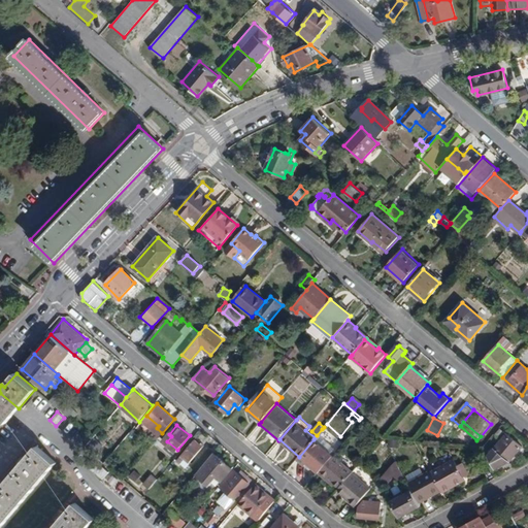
[(494,434),(498,437),(503,431),(499,427),(494,434)]
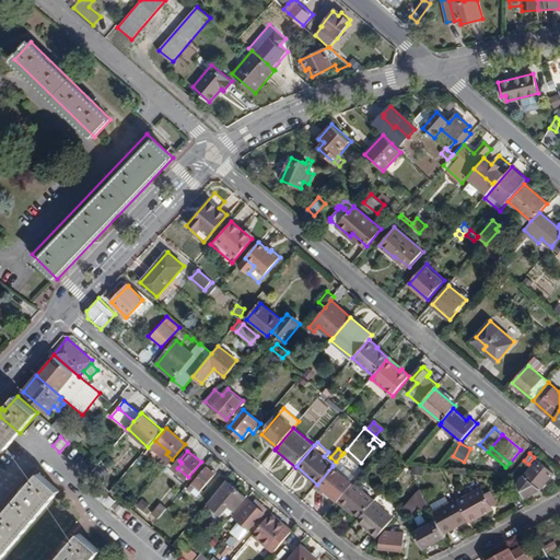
[(525,498),(541,489),(553,474),(538,459),(529,469),(532,471),(527,477),(525,475),(517,483),(525,498)]
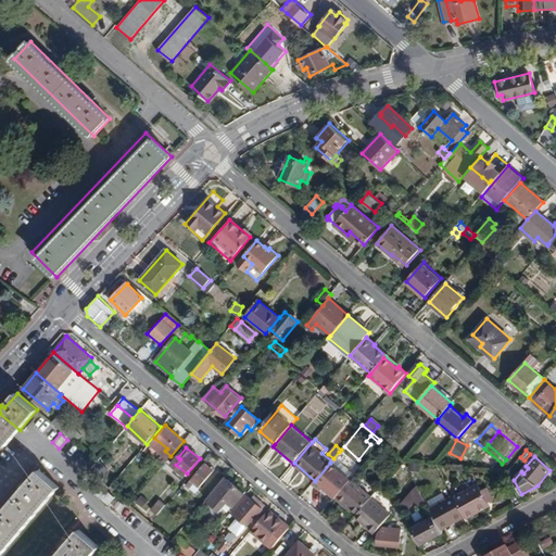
[(324,488),(336,498),(351,480),(330,463),(315,481),(313,483),(320,490),(324,488)]
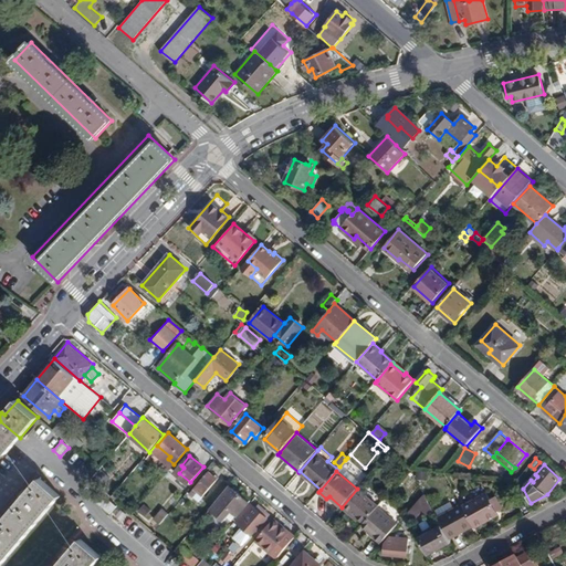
[(197,492),(202,496),(217,479),(209,472),(190,495),(192,498),(197,492)]
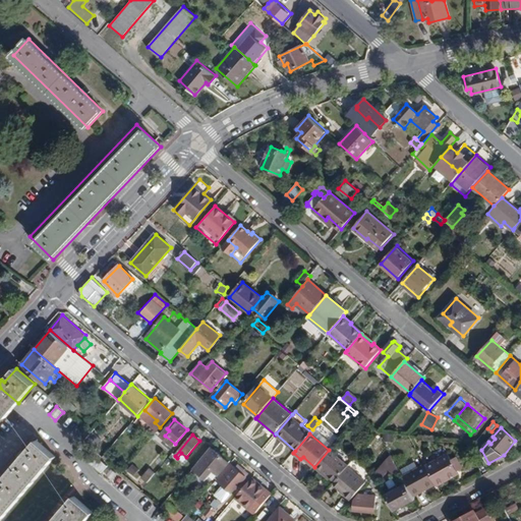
[(0,482),(0,519),(1,520),(56,456),(43,445),(37,440),(0,482)]
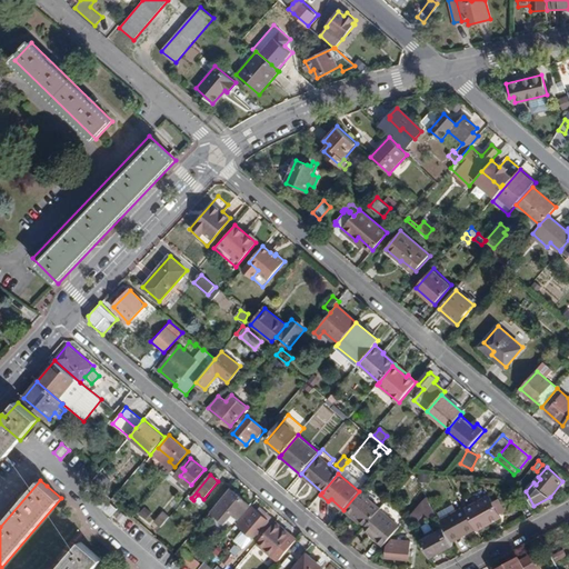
[(233,515),(238,518),(250,505),(230,488),(211,511),(226,523),(233,515)]
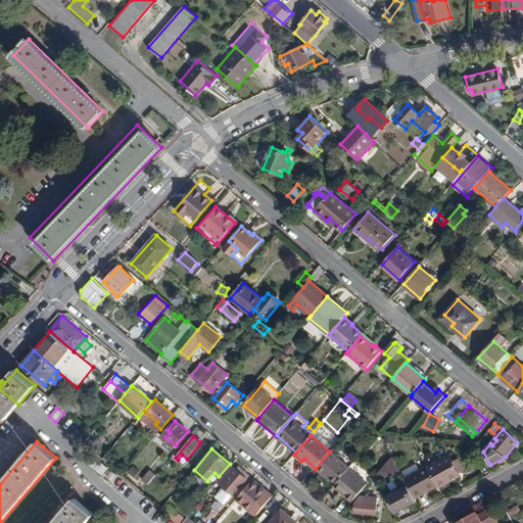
[(349,469),(350,468),(331,450),(330,452),(316,469),(324,476),(326,473),(331,479),(337,483),(349,469)]
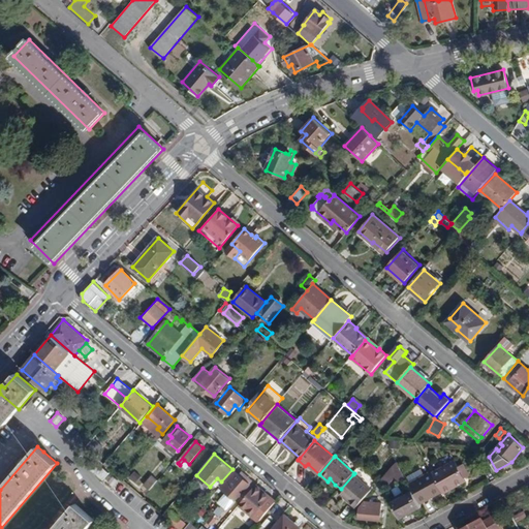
[(180,465),(185,469),(189,464),(184,460),(180,465)]
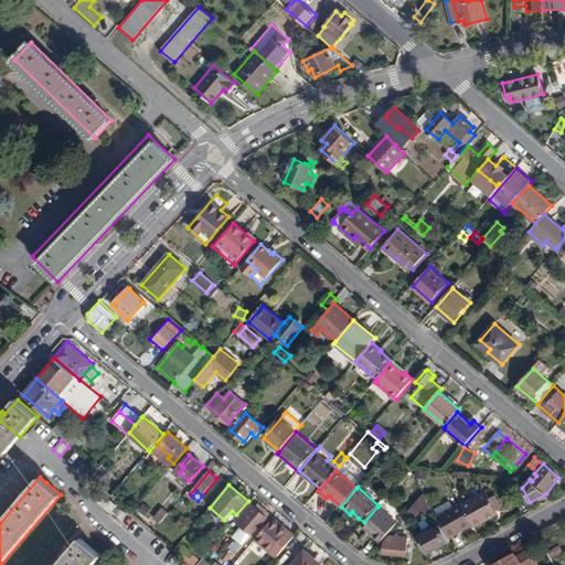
[(483,516),(497,510),(490,498),(487,491),(462,504),(472,524),(473,526),(486,520),(483,516)]
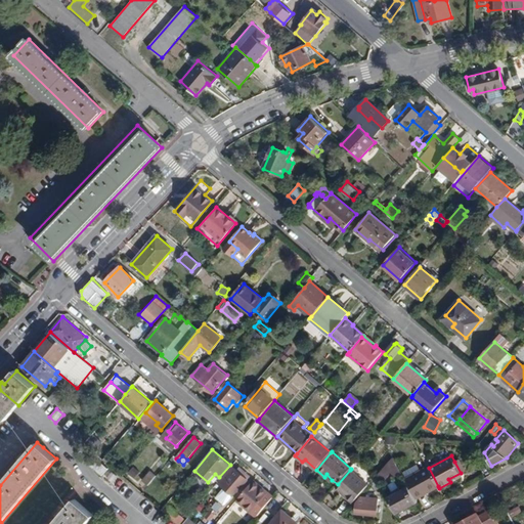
[(395,478),(402,474),(393,457),(377,476),(382,484),(392,472),(395,478)]
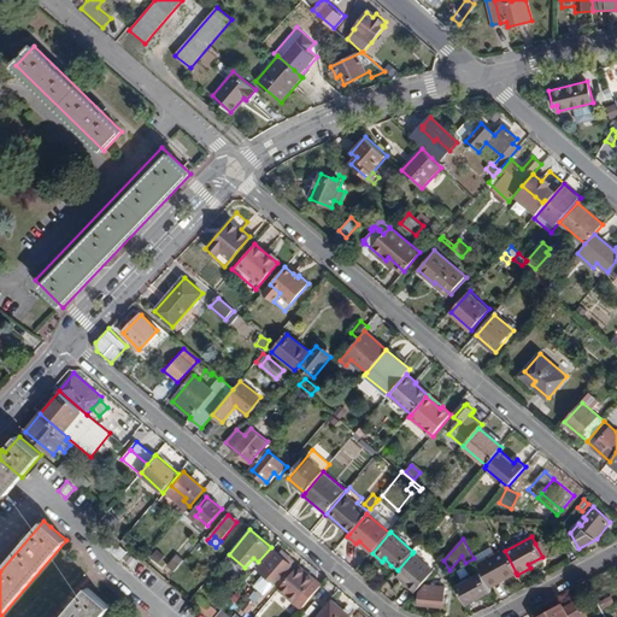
[(122,560),(128,552),(113,540),(107,547),(122,560)]
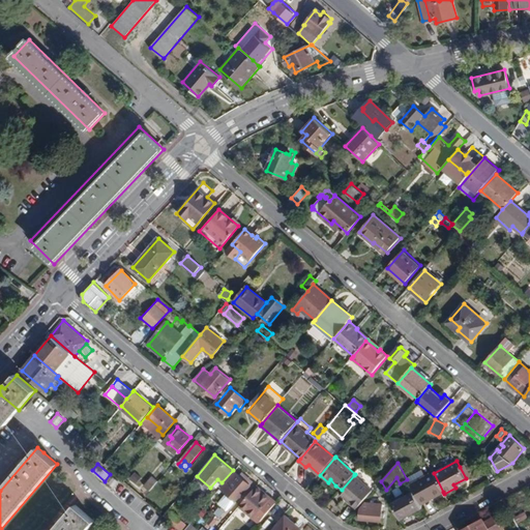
[(466,478),(471,475),(465,464),(460,467),(466,478)]
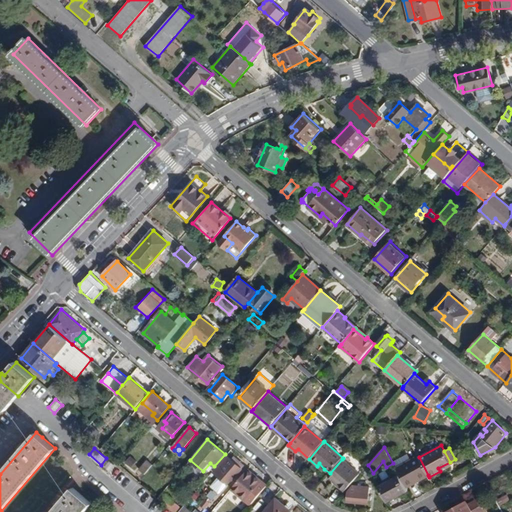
[(232,477),(233,478),(242,468),(232,460),(227,456),(214,472),(228,483),(232,477)]
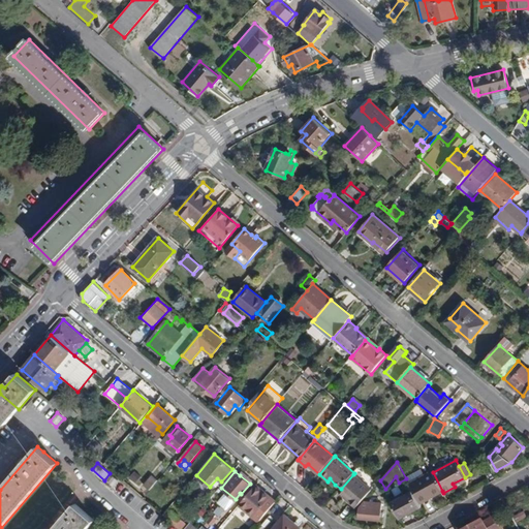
[(421,503),(442,491),(433,472),(432,471),(409,484),(413,491),(421,503)]
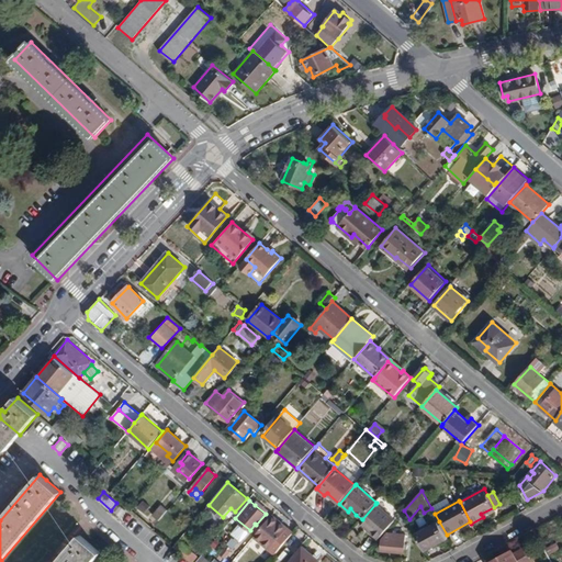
[(258,502),(255,505),(266,514),(268,510),(258,502)]
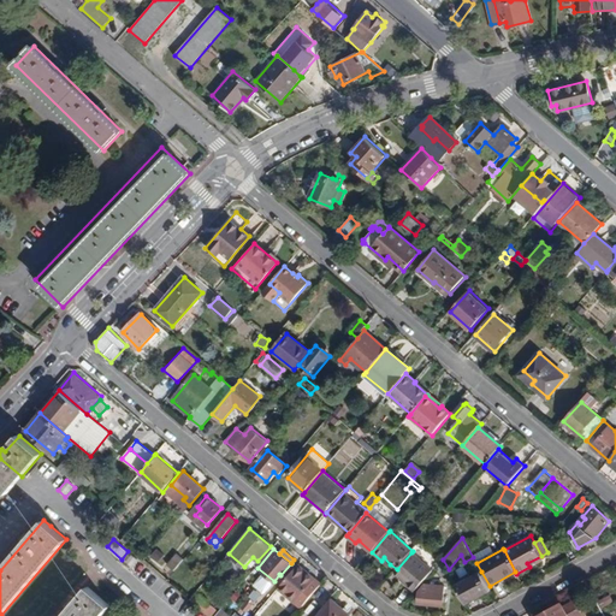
[(415,591),(419,587),(433,570),(412,552),(397,569),(409,580),(415,573),(422,580),(414,591),(415,591)]
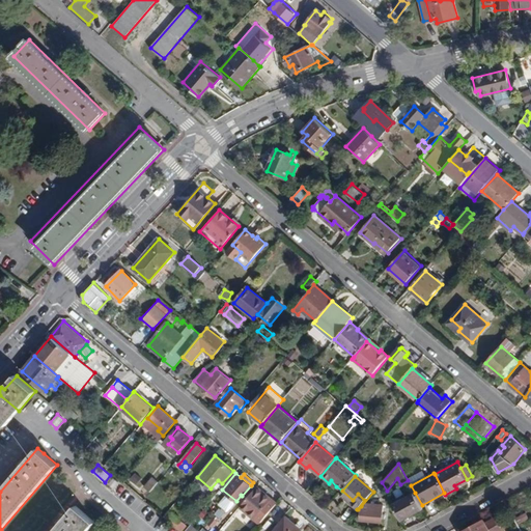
[(454,485),(456,488),(469,482),(467,479),(454,485)]
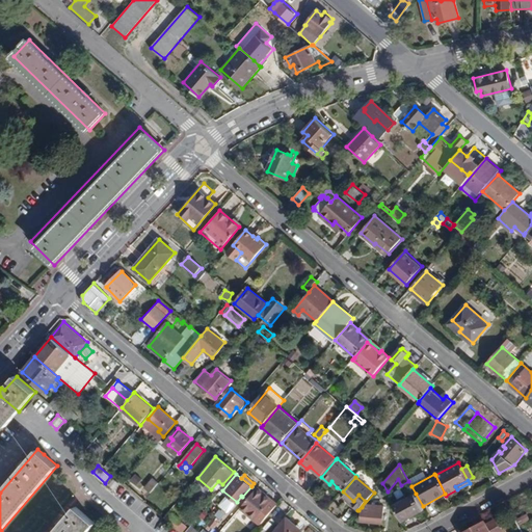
[(382,497),(388,494),(381,484),(377,488),(382,497)]
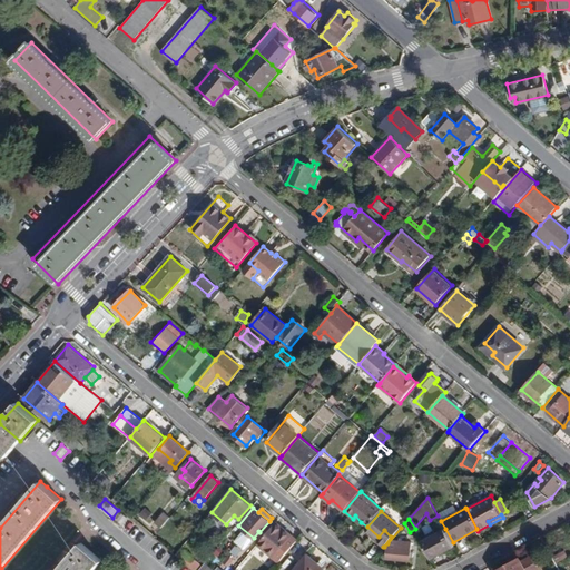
[(282,532),(284,530),(276,523),(273,526),(282,532)]
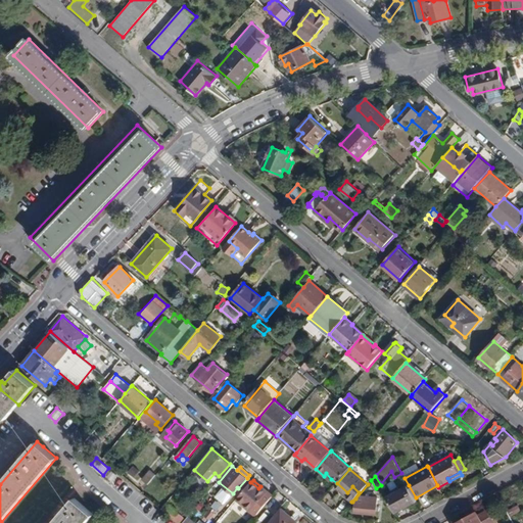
[(256,516),(273,496),(260,486),(258,488),(250,482),(237,498),(256,516)]
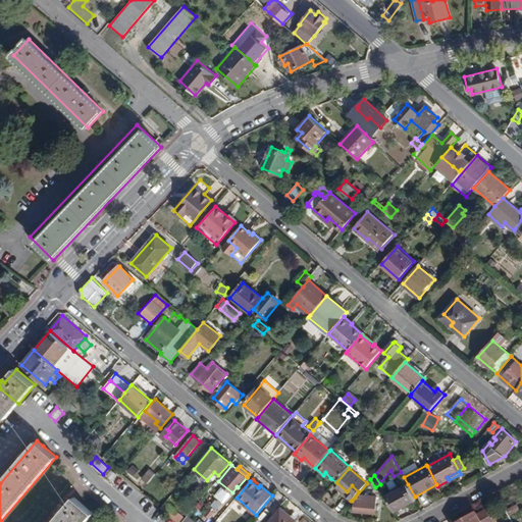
[(345,496),(351,501),(358,491),(352,485),(347,491),(336,482),(334,484),(341,489),(347,494),(345,496)]
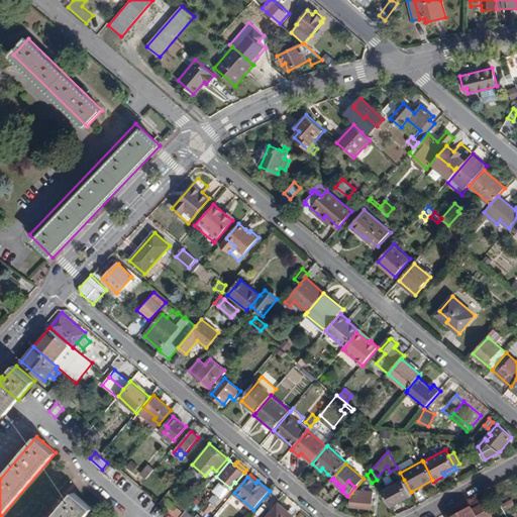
[(392,507),(413,495),(411,492),(404,480),(383,491),(392,507)]
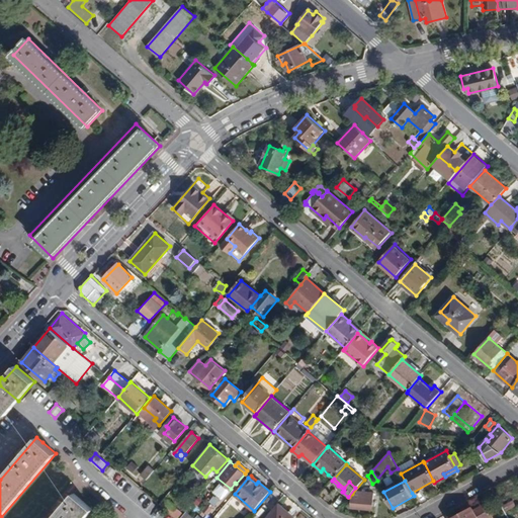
[(352,508),(372,510),(374,492),(358,491),(353,499),(352,508)]
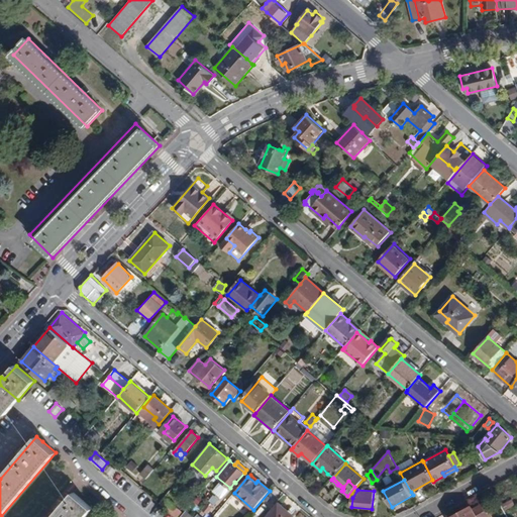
[(53,516),(86,516),(93,508),(75,493),(53,516)]
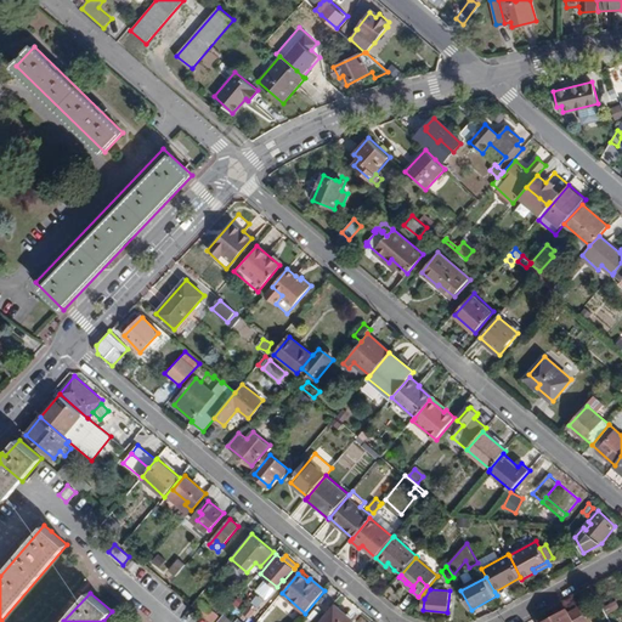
[(254,594),(250,603),(260,606),(264,598),(254,594)]
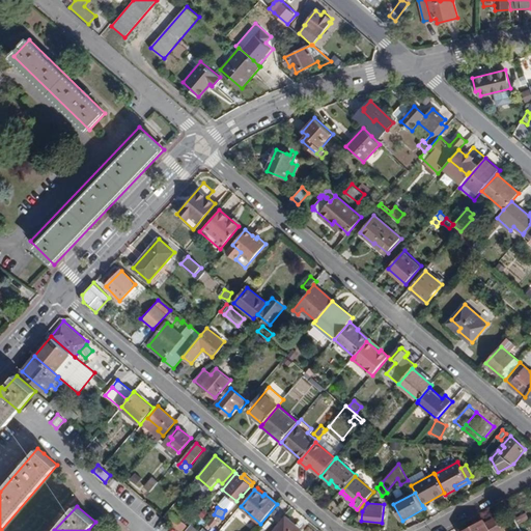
[(180,530),(186,530),(189,527),(169,510),(164,516),(180,530)]
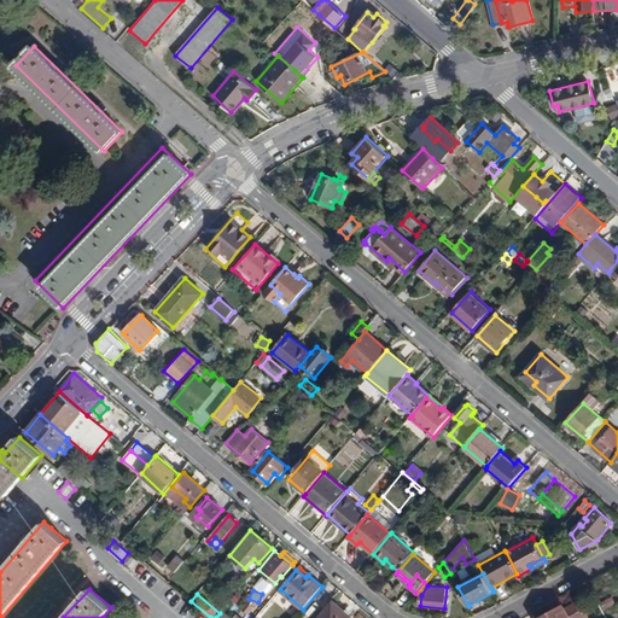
[(602,601),(606,608),(617,602),(613,595),(602,601)]
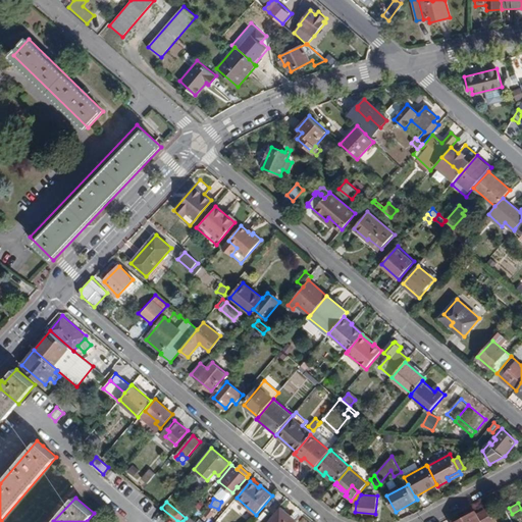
[(206,508),(202,517),(210,521),(214,512),(206,508)]
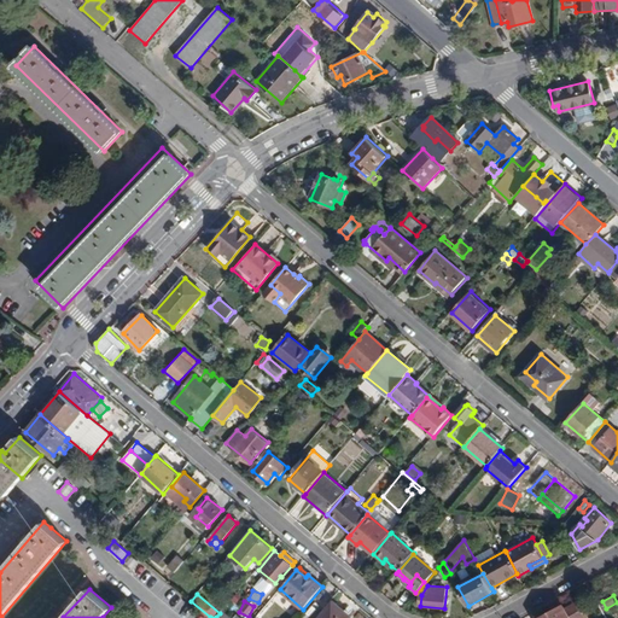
[(319,617),(351,617),(353,617),(333,601),(319,617)]
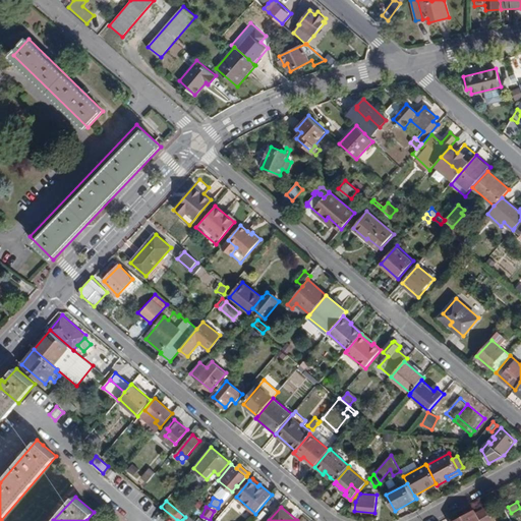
[(493,520),(495,520),(487,508),(477,513),(476,511),(456,520),(493,520)]
